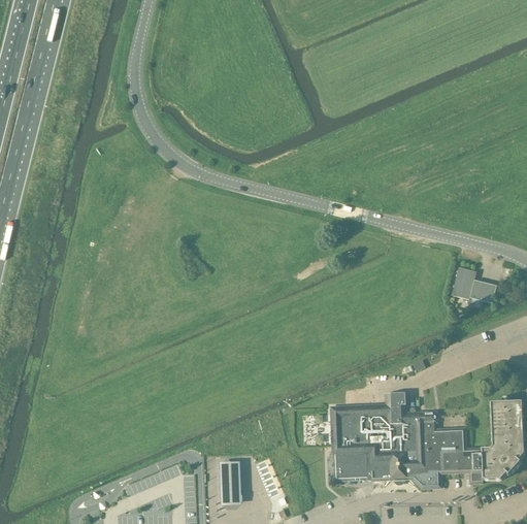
[(458,265),(451,293),(469,297),(469,296),(492,301),(496,284),(473,277),(475,269),(458,265)]
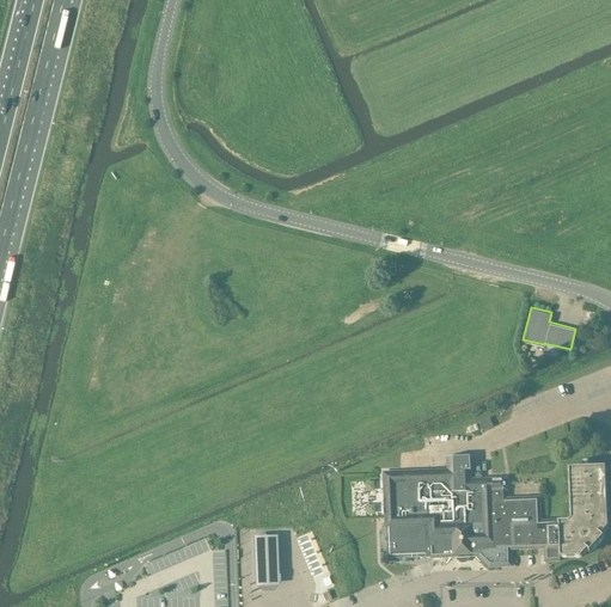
[(488,414),(477,418),(481,427),(492,422),(488,414)]
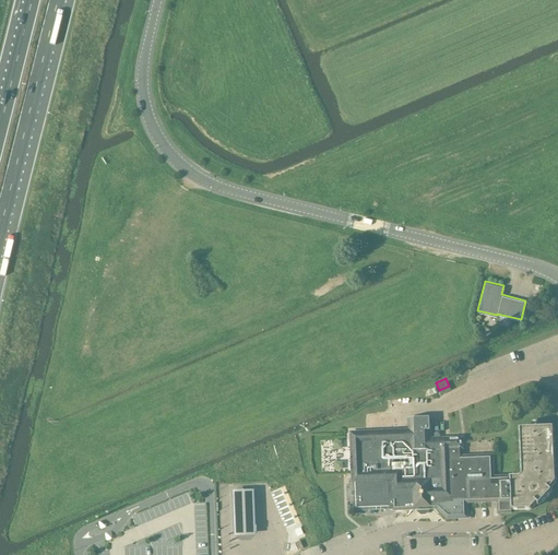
[(366,428),(349,429),(352,480),(354,480),(354,485),(355,505),(388,503),(389,507),(417,506),(417,508),(419,510),(425,510),(427,507),(427,505),(435,505),(447,515),(455,515),(466,515),(466,505),(465,499),(479,498),(479,504),(486,504),(486,498),(497,498),(497,510),(510,509),(510,507),(530,506),(536,499),(538,502),(551,487),(549,485),(555,480),(553,424),(519,425),(521,471),(519,473),(510,473),(510,474),(491,474),(490,452),(459,455),(459,446),(463,446),(462,434),(449,435),(429,436),(429,426),(428,415),(406,416),(407,426),(366,428)]
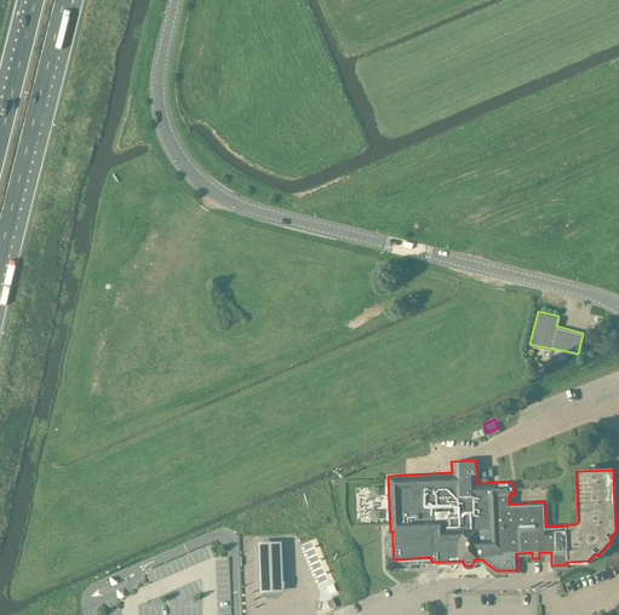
[(280,541),(256,542),(258,593),(281,593),(280,541)]
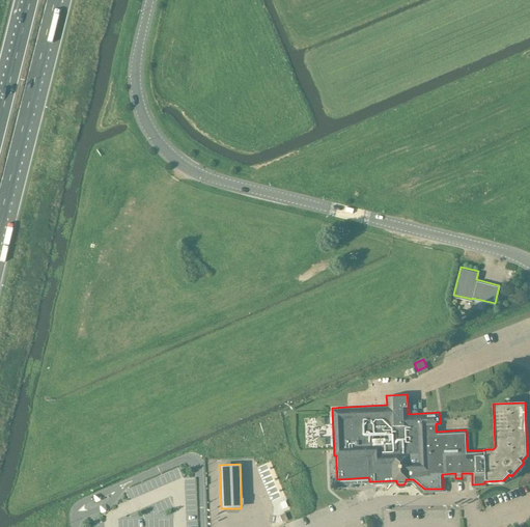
[(281,520),(286,517),(284,510),(278,512),(281,520)]
